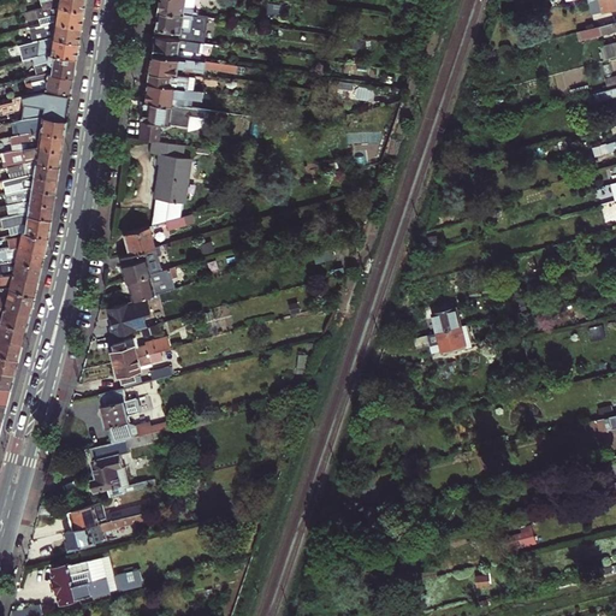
[(158,0),(158,6),(159,6),(158,10),(196,16),(197,12),(193,12),(194,0),(158,0)]
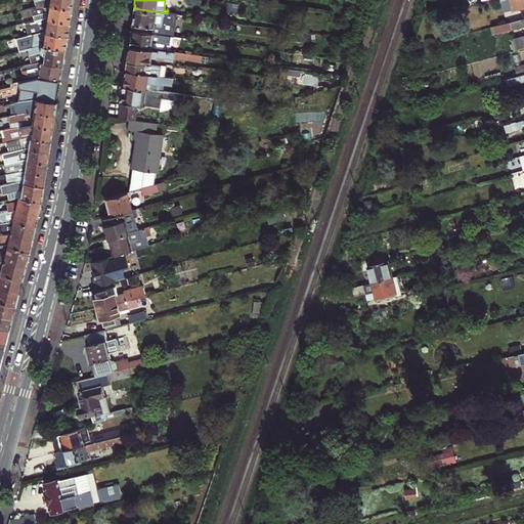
[(523,0),(510,0),(513,10),(523,7),(523,0)]
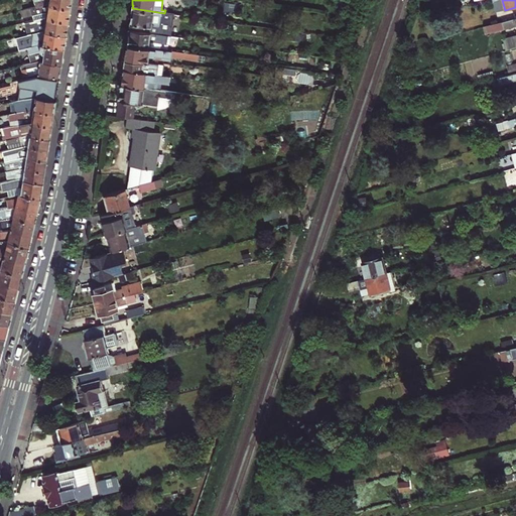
[(224,10),(238,12),(239,5),(225,3),(224,10)]
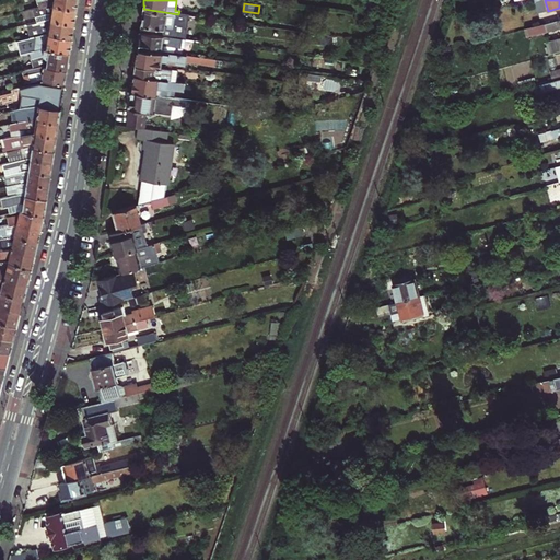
[(35,16),(36,22),(47,19),(73,22),(74,15),(76,8),(50,4),(38,8),(23,12),(25,19),(35,16)]
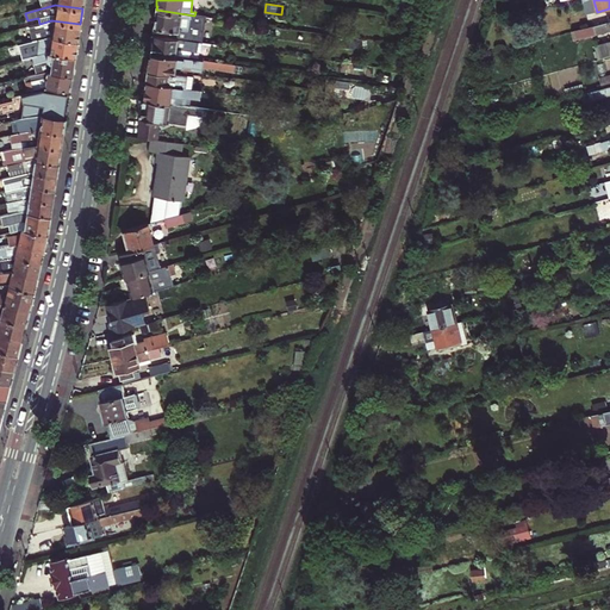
[(206,23),(207,17),(194,16),(156,10),(153,35),(198,42),(200,32),(194,31),(195,22),(206,23)]
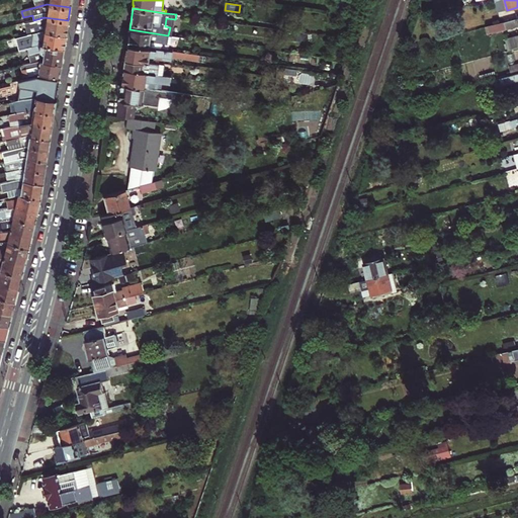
[(44,30),(66,33),(67,25),(68,20),(44,17),(33,20),(23,22),(27,34),(32,33),(44,30)]
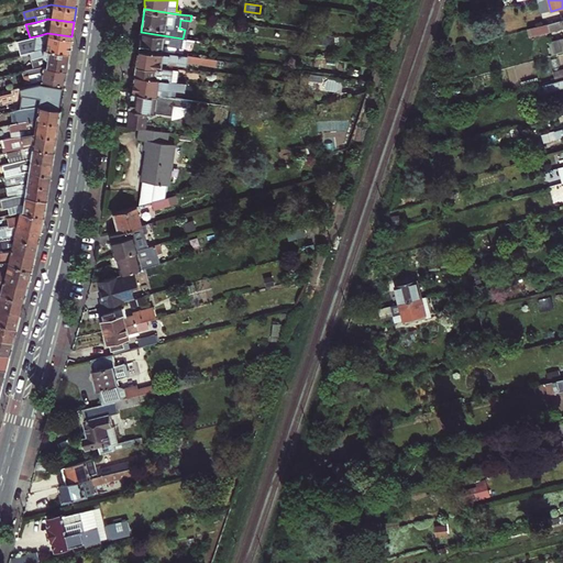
[(562,20),(548,24),(550,32),(562,28),(562,20)]
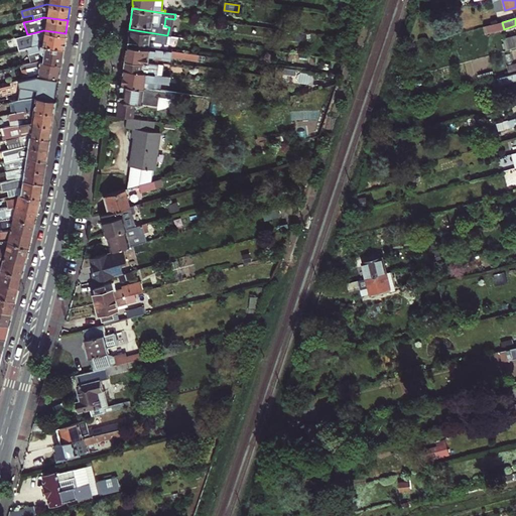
[(504,29),(502,22),(487,26),(489,33),(504,29)]
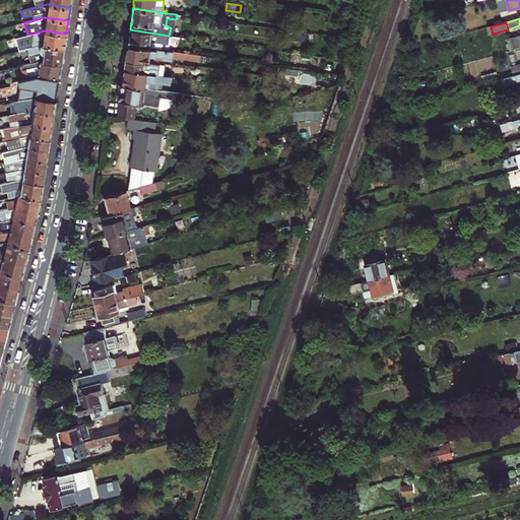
[(168,44),(169,36),(130,29),(128,44),(149,48),(163,49),(164,43),(168,44)]
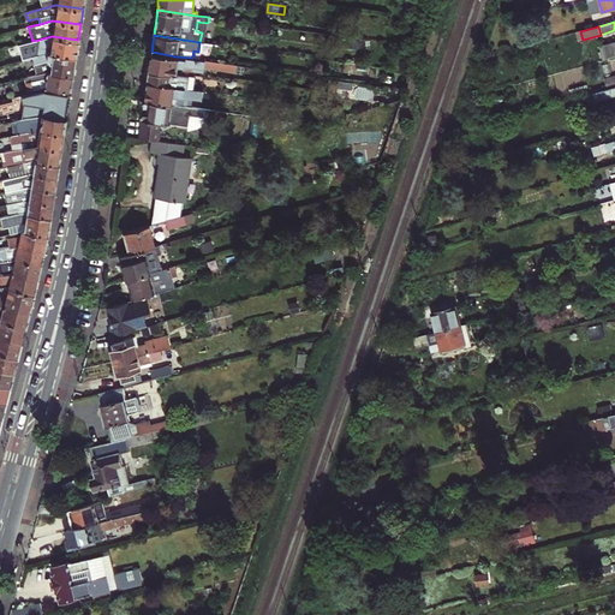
[(77,48),(78,40),(52,36),(39,40),(37,48),(19,53),(22,59),(28,58),(33,57),(49,52),(76,57),(77,48)]
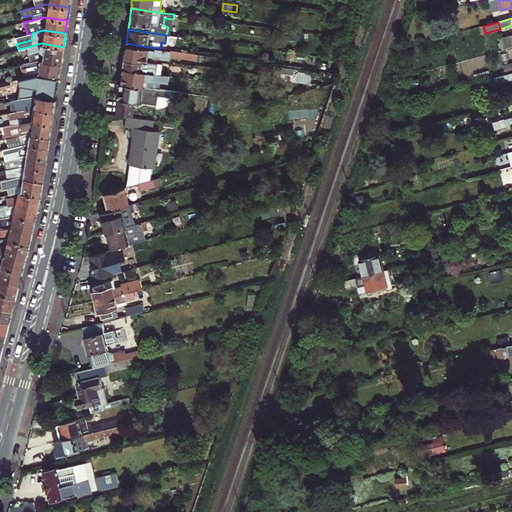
[(502,50),(511,47),(511,35),(499,39),(502,50)]
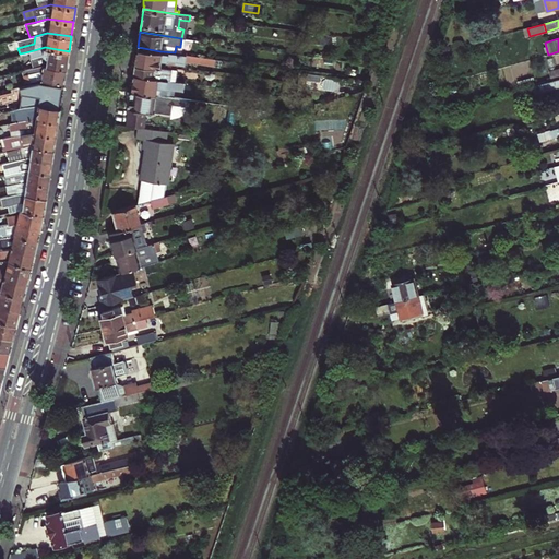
[(45,47),(30,51),(31,57),(33,67),(42,66),(66,69),(68,60),(69,51),(45,47)]
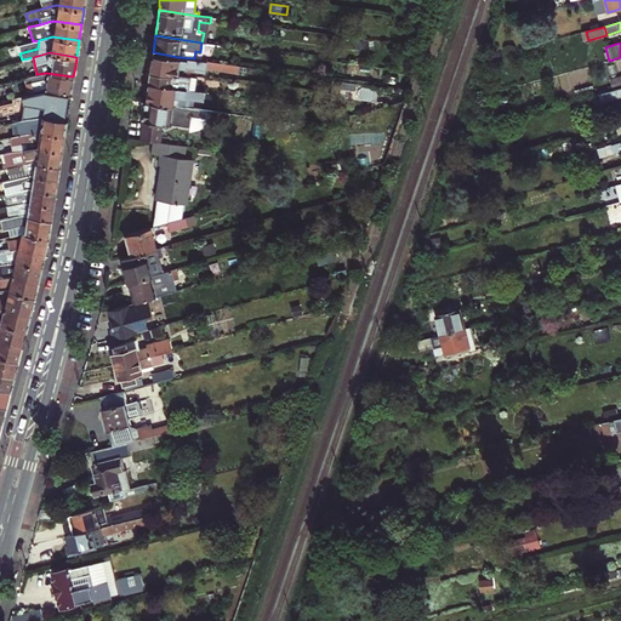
[(246,75),(248,67),(178,57),(153,52),(149,52),(148,58),(152,60),(151,69),(177,74),(178,64),(186,66),(208,69),(246,75)]
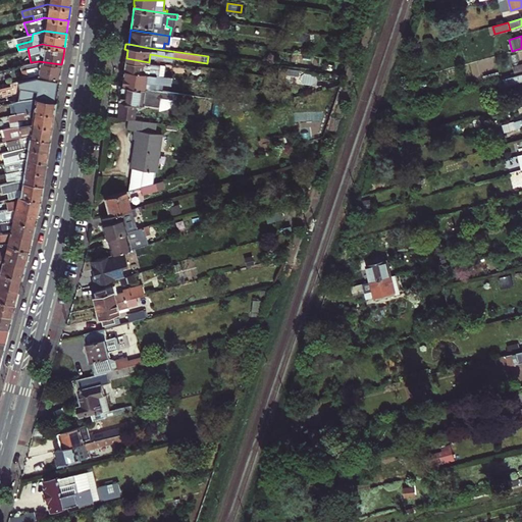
[(273,63),(277,58),(271,54),(267,59),(273,63)]
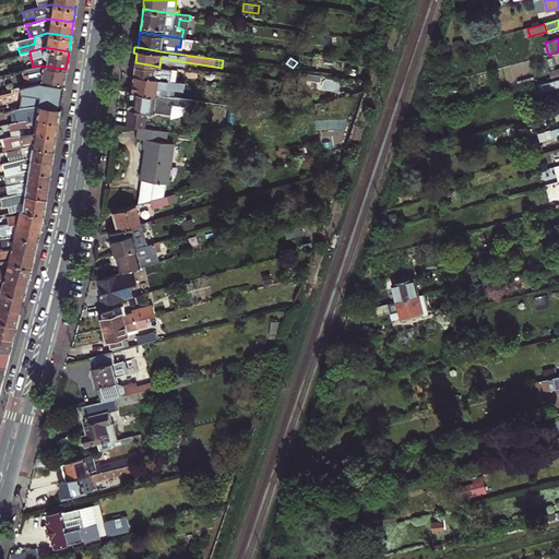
[(159,67),(135,62),(133,75),(175,81),(177,69),(159,67)]
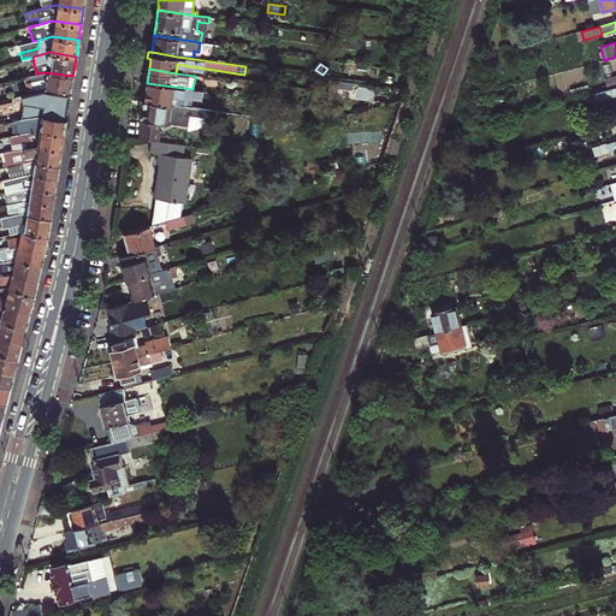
[(72,76),(46,72),(36,73),(0,82),(0,89),(27,83),(28,90),(34,88),(34,89),(43,88),(70,93),(71,84),(72,76)]
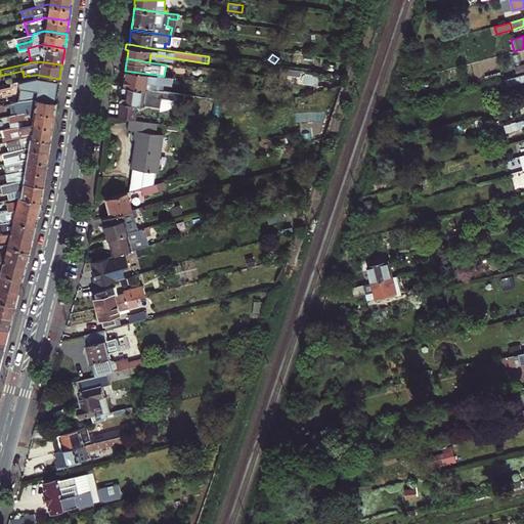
[(159,83),(172,85),(173,77),(164,76),(125,71),(123,86),(145,89),(146,82),(159,83)]
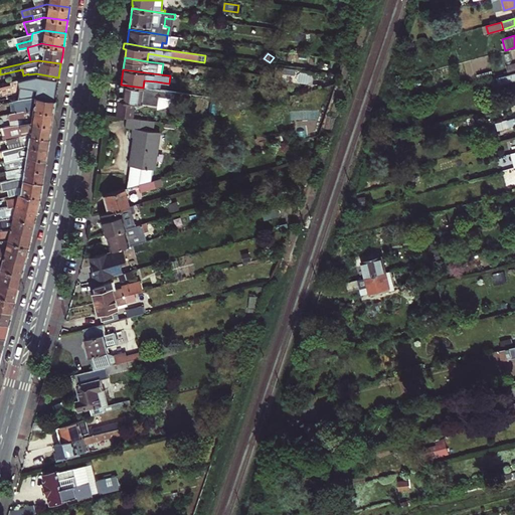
[(514,73),(497,78),(499,84),(514,79),(514,73)]
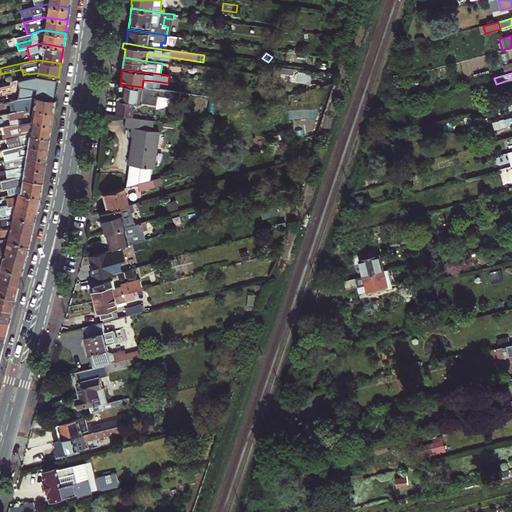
[(35,75),(26,77),(26,85),(20,86),(18,99),(27,97),(34,95),(55,98),(56,89),(58,79),(35,75)]
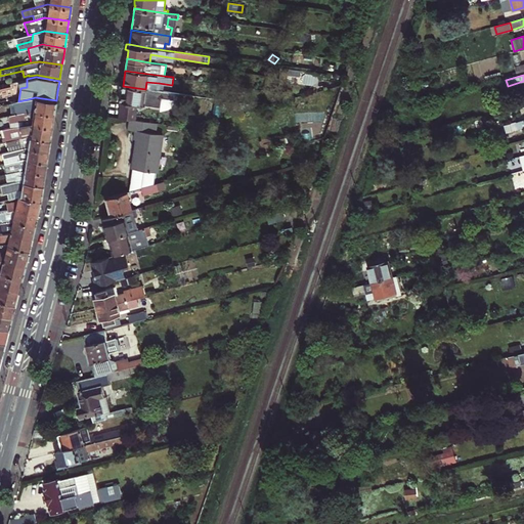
[(145,89),(158,91),(159,83),(146,82),(145,89)]
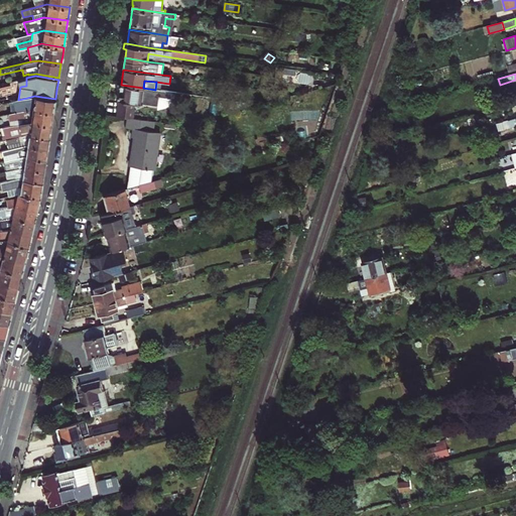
[(135,103),(157,106),(159,97),(172,99),(175,99),(176,93),(155,90),(143,88),(121,85),(118,116),(128,117),(133,118),(135,103)]
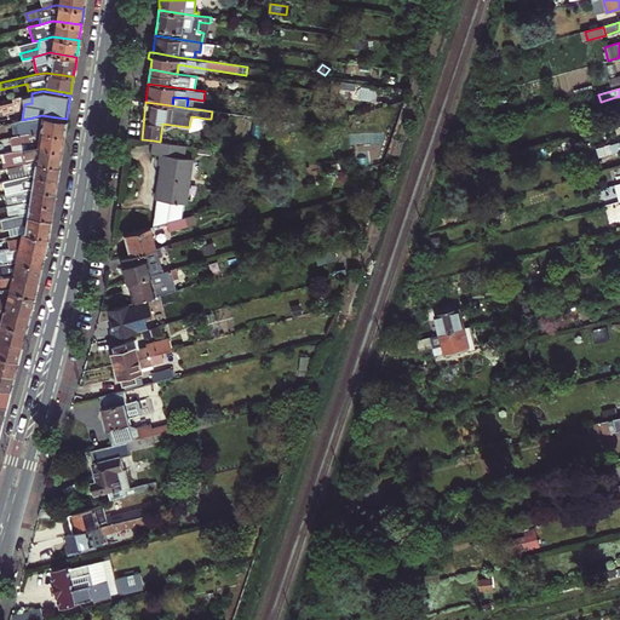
[(39,131),(64,135),(65,127),(67,119),(41,115),(33,118),(22,120),(12,121),(13,136),(39,131)]
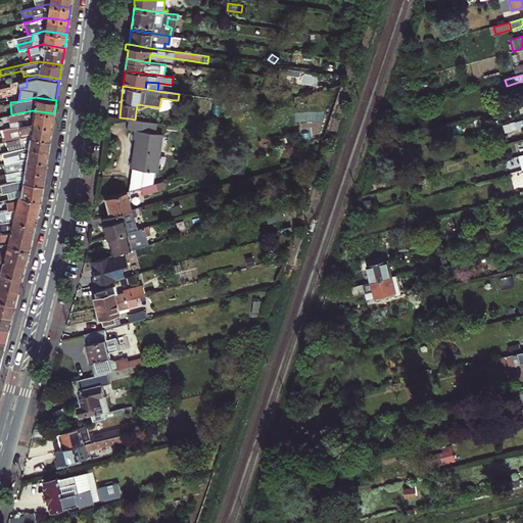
[(159,107),(159,111),(168,109),(170,107),(175,100),(161,98),(159,107)]
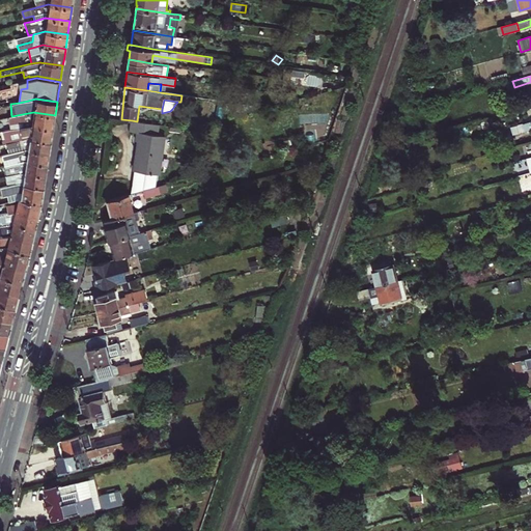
[(247,105),(236,103),(234,111),(246,112),(247,105)]
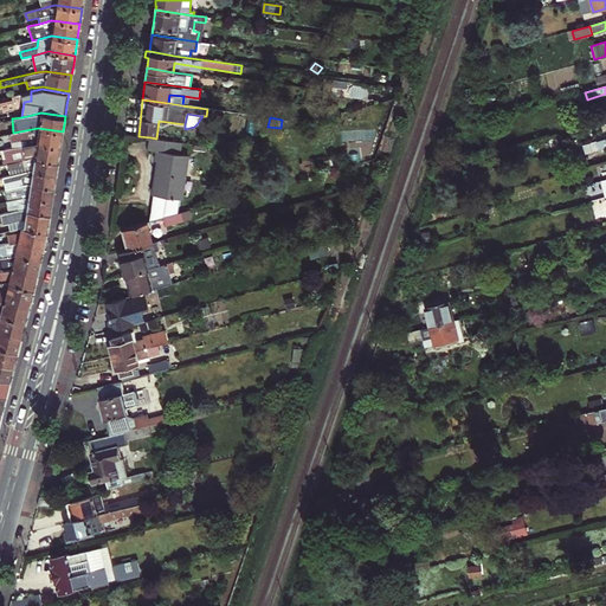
[(12,148),(23,146),(36,143),(60,147),(62,139),(63,131),(38,128),(13,133),(8,134),(12,148)]
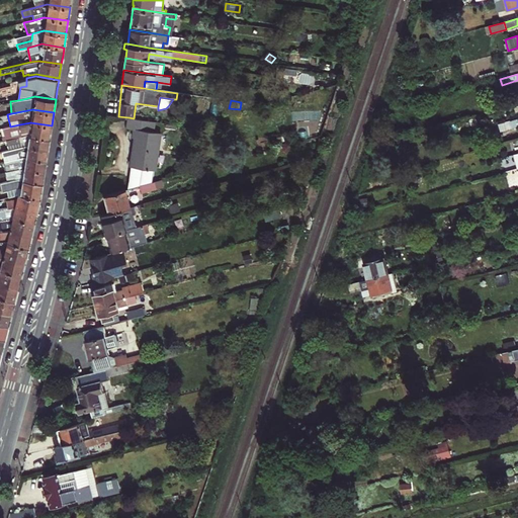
[(155,170),(160,133),(153,132),(155,121),(134,118),(128,117),(126,128),(134,130),(133,138),(135,138),(131,166),(155,170)]
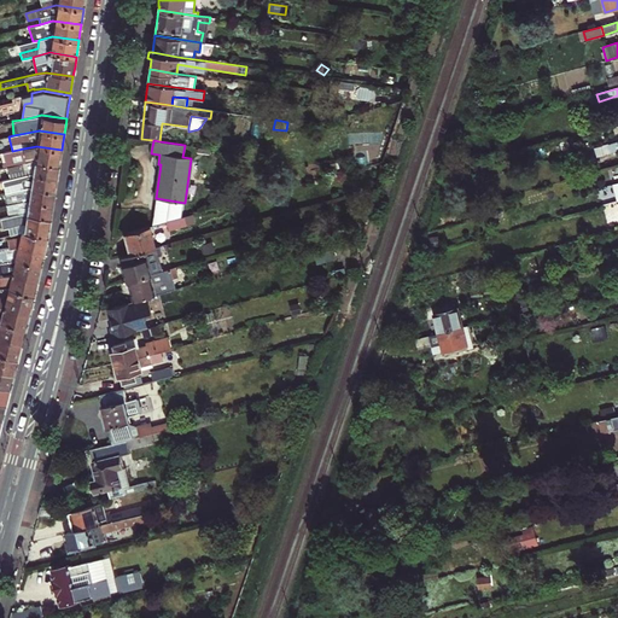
[(36,146),(23,149),(24,156),(6,161),(6,163),(7,168),(34,161),(59,165),(59,159),(60,153),(62,150),(36,146)]
